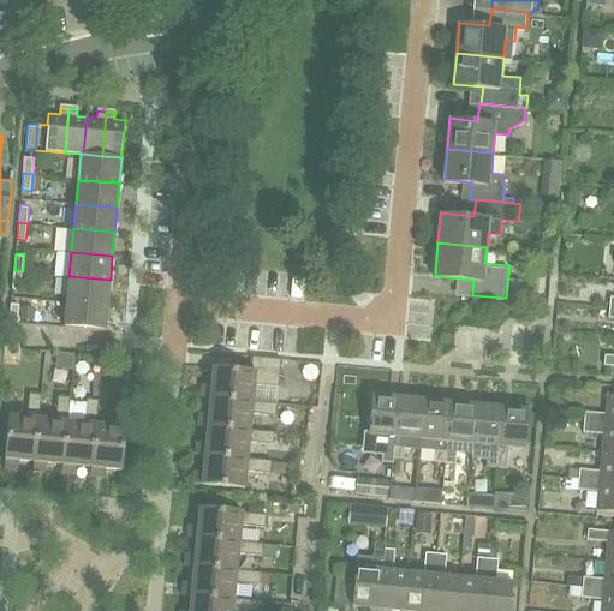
[(12,288),(22,289),(23,271),(15,270),(12,288)]
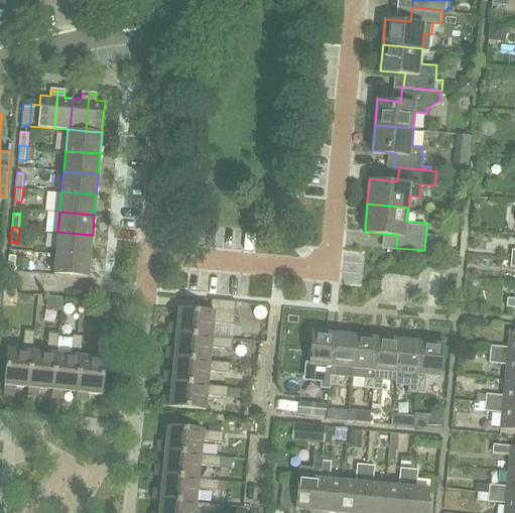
[(57,232),(56,252),(91,255),(93,235),(57,232)]
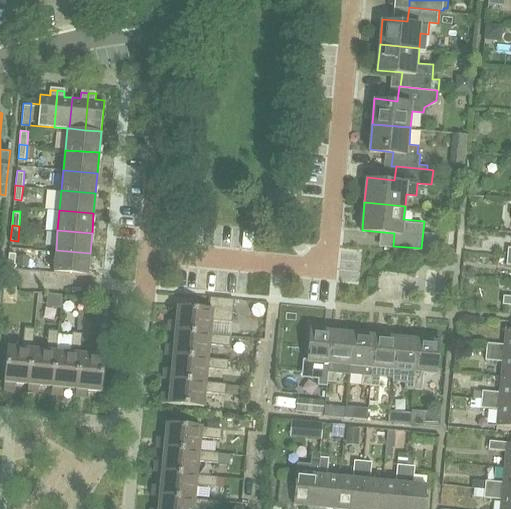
[(88,274),(90,253),(56,250),(54,271),(88,274)]
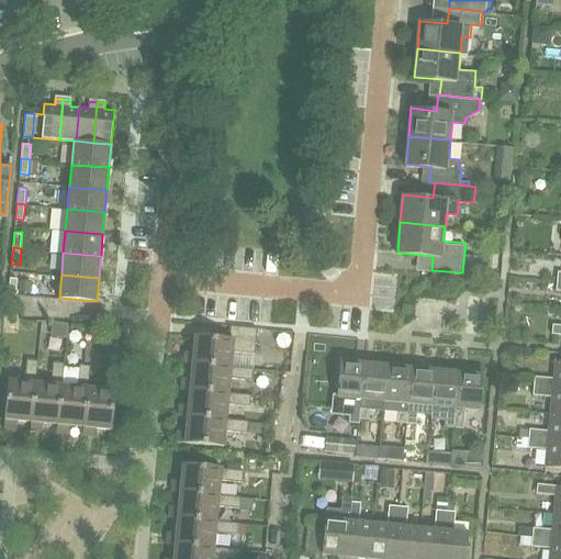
[(9,292),(17,292),(18,277),(10,277),(9,292)]
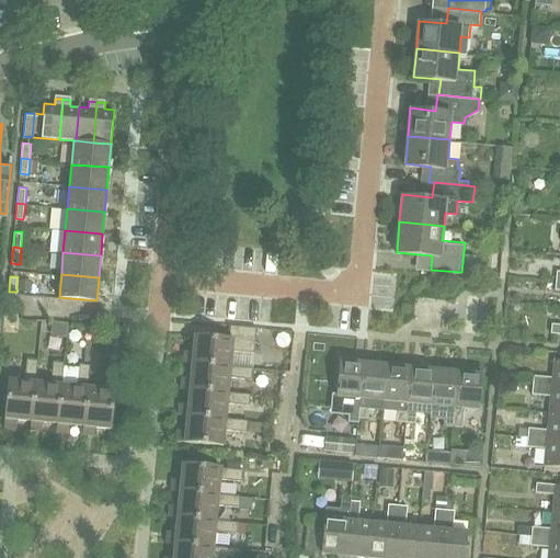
[(559,332),(559,322),(551,322),(550,332),(559,332)]
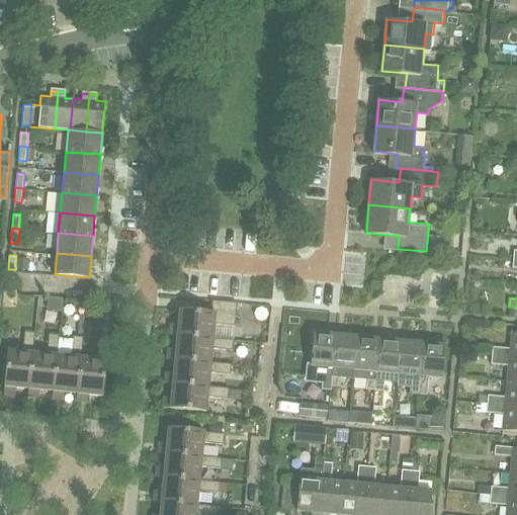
[(177,333),(233,339),(233,338),(213,336),(214,323),(234,325),(236,302),(210,298),(209,311),(179,308),(178,323),(174,322),(173,329),(170,328),(170,332),(177,333)]
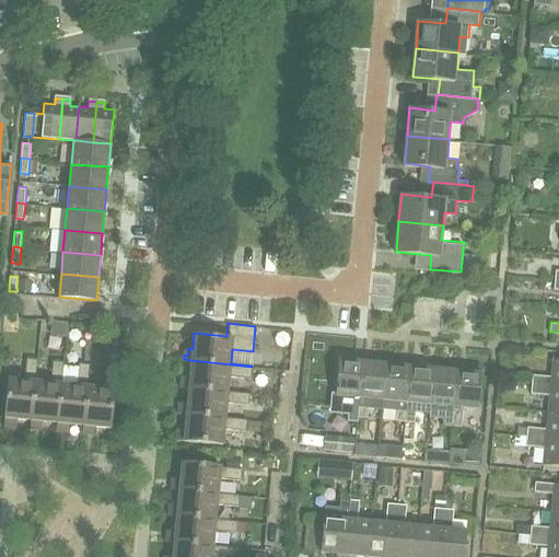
[(70,421),(83,422),(90,363),(88,363),(89,354),(78,352),(78,362),(79,362),(77,383),(61,382),(58,421),(59,421),(58,430),(63,431),(65,428),(69,428),(70,421)]
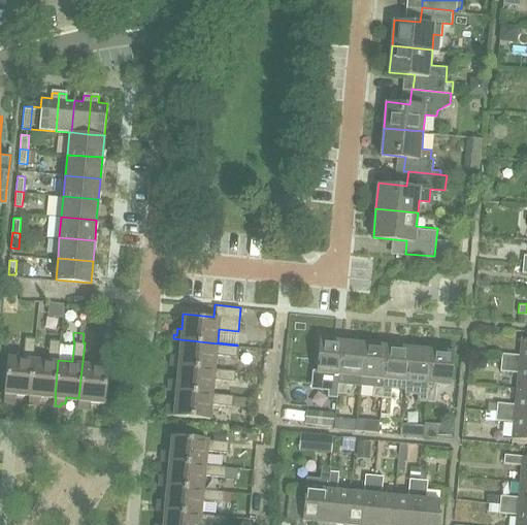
[(329,390),(338,391),(343,333),(335,332),(334,338),(320,337),(317,371),(330,373),(329,390)]
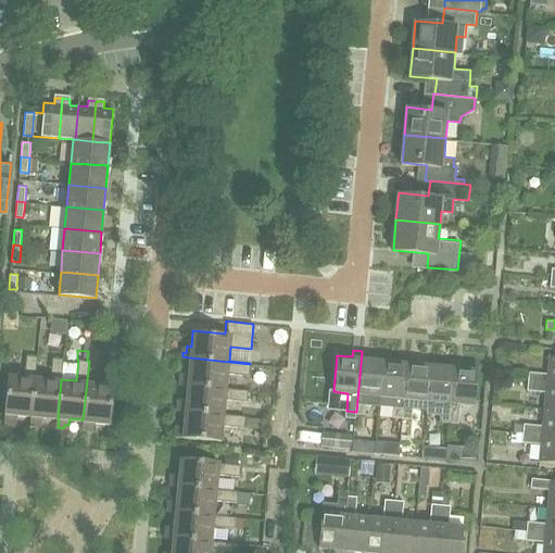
[(366,403),(380,404),(385,360),(370,359),(370,351),(362,351),(356,412),(365,413),(366,403)]
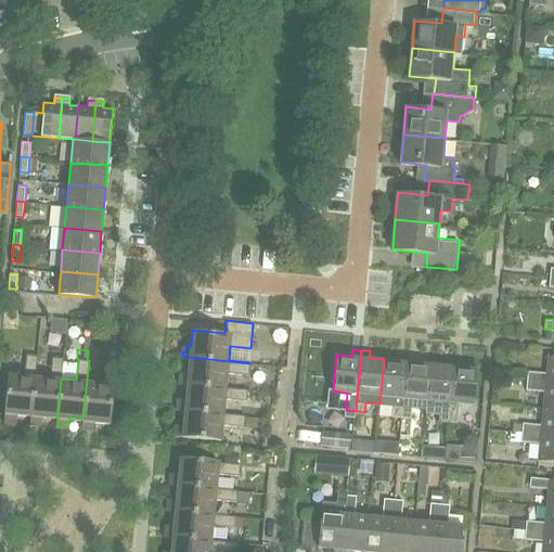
[(24,375),(9,373),(3,422),(10,423),(10,420),(16,420),(16,413),(30,414),(29,424),(30,424),(36,375),(35,375),(37,354),(26,352),(24,375)]
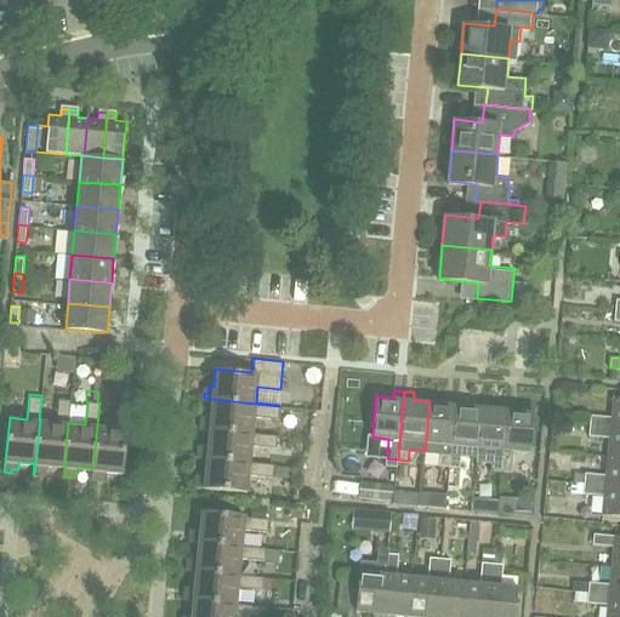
[(445,403),(430,401),(425,451),(437,453),(436,464),(449,466),(456,395),(447,394),(445,403)]
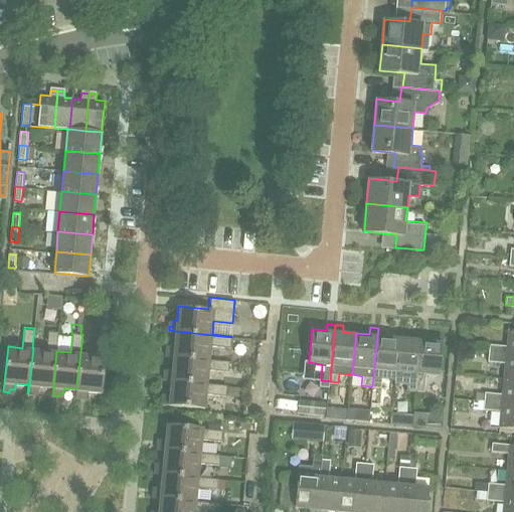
[(387,329),(378,328),(372,386),(381,387),(382,377),(393,378),(394,370),(395,370),(398,337),(386,336),(387,329)]
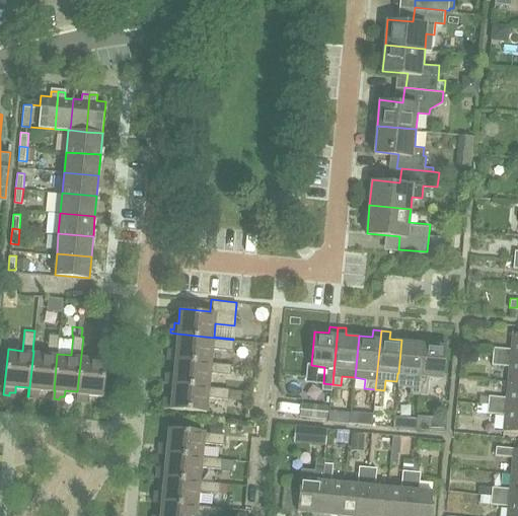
[(494,346),(493,354),(517,357),(517,332),(512,330),(511,348),(494,346)]
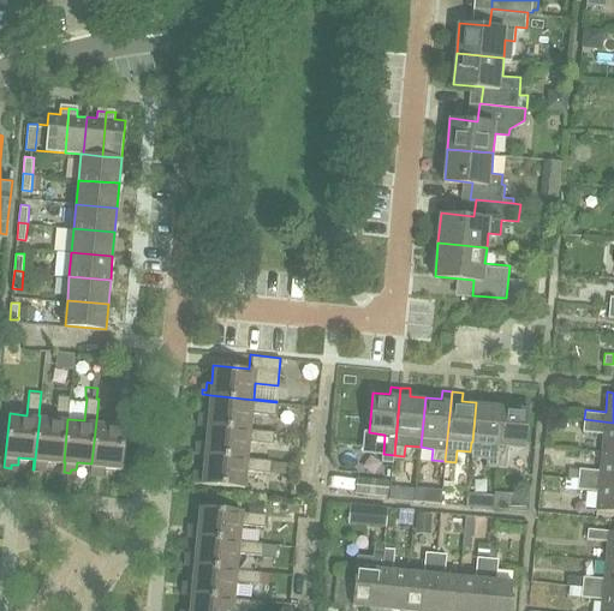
[(47,467),(47,460),(64,462),(67,419),(70,395),(58,394),(55,418),(40,415),(34,469),(39,471),(40,467),(47,467)]
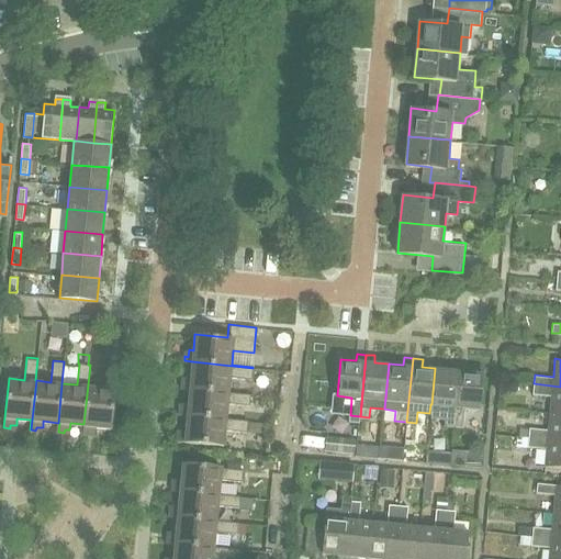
[(184,383),(183,388),(250,394),(250,393),(229,391),(231,376),(251,378),(253,368),(192,361),(190,378),(187,377),(186,383),(184,383)]
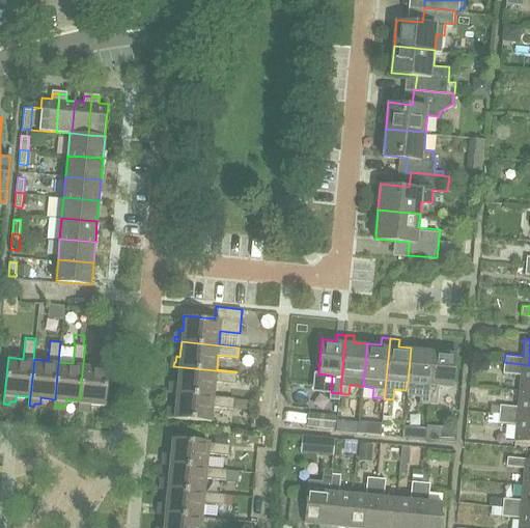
[(421,401),(428,401),(434,343),(425,342),(424,349),(411,348),(408,382),(422,383),(421,401)]
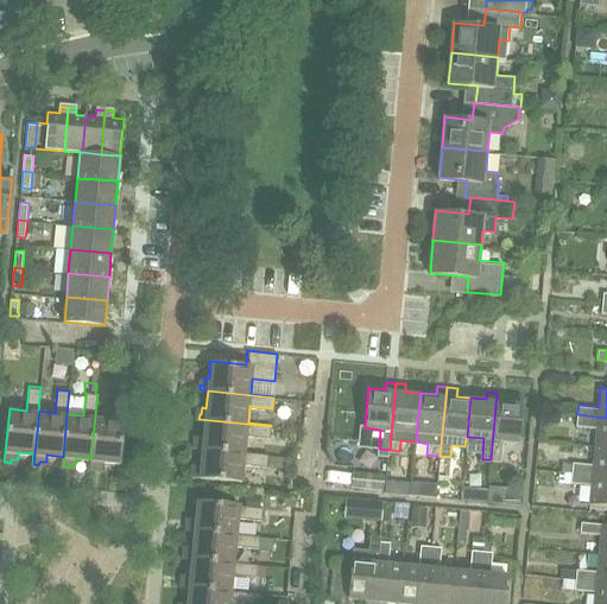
[(497,393),(491,459),(501,461),(503,440),(519,442),(524,395),(497,393)]
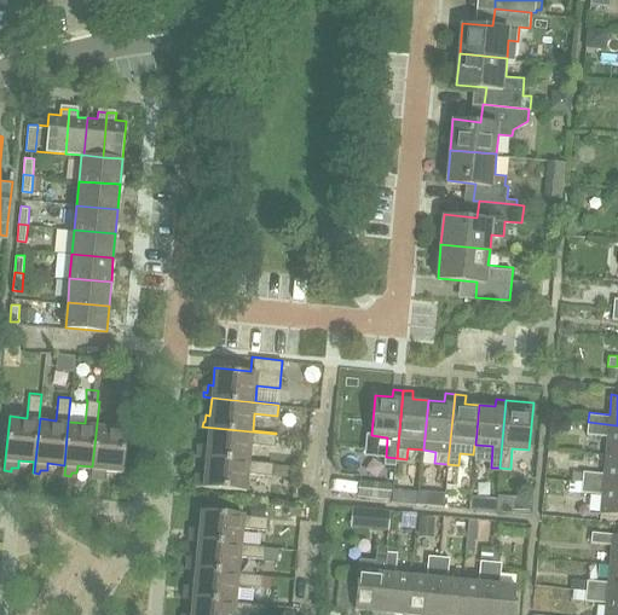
[(99,401),(92,466),(93,466),(92,477),(98,479),(98,475),(105,476),(107,468),(122,470),(127,428),(126,428),(128,404),(116,402),(114,427),(97,424),(99,401)]
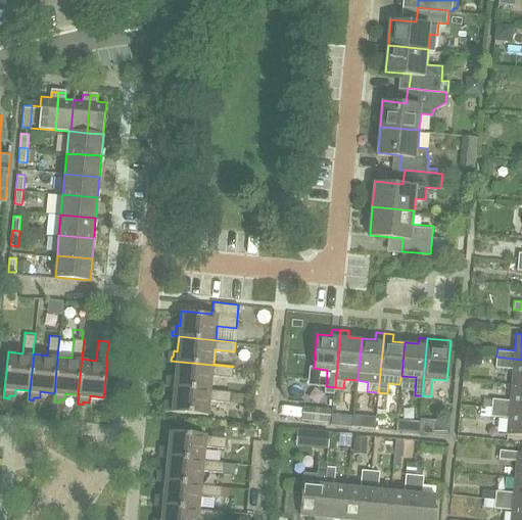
[(514,368),(512,383),(521,383),(521,360),(496,357),(495,366),(514,368)]
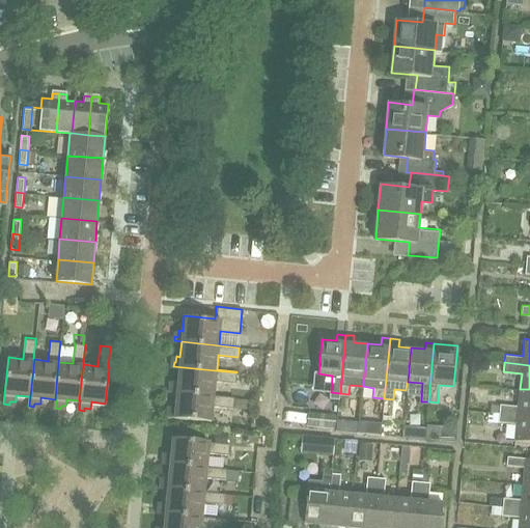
[(170,385),(170,391),(214,395),(215,380),(235,382),(236,372),(173,366),(178,367),(177,381),(173,381),(173,385),(170,385)]
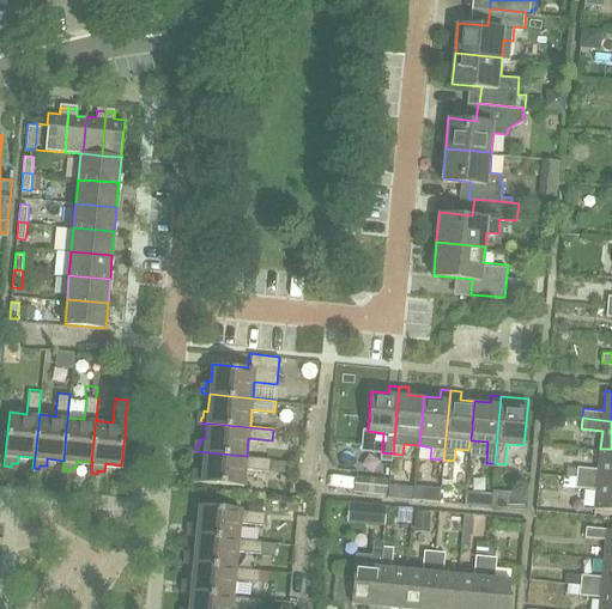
[(577,466),(577,475),(611,477),(611,449),(600,449),(599,468),(577,466)]
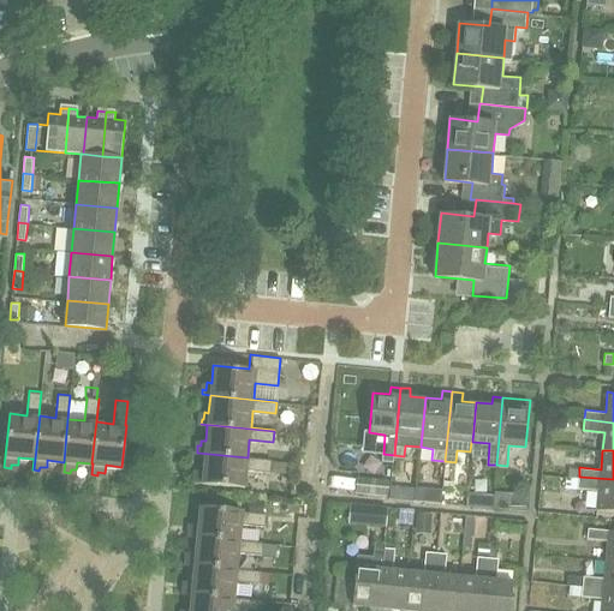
[(286,460),(272,460),(248,457),(197,453),(196,453),(204,454),(203,468),(198,467),(197,475),(194,475),(194,480),(202,481),(202,484),(245,487),(248,469),(270,472),(270,471),(286,472),(286,460)]
